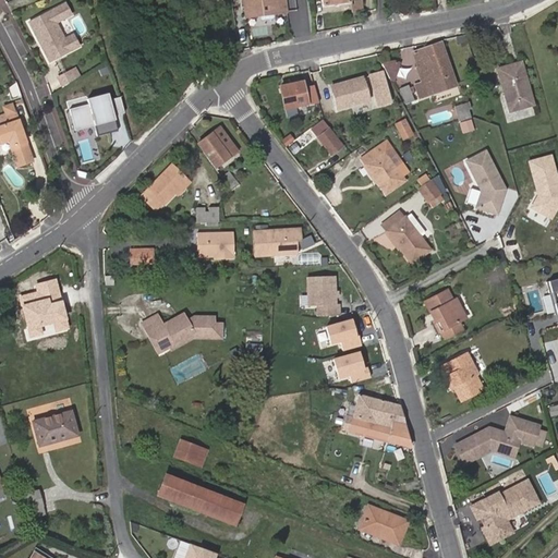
[(243,0),(246,16),(287,11),(286,0),(243,0)]
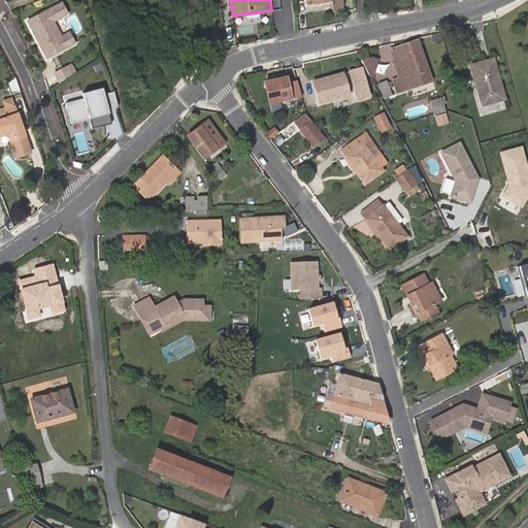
[(56,42),(53,35),(50,34),(46,27),(63,19),(57,8),(23,26),(31,41),(33,40),(37,48),(35,50),(42,63),(60,54),(56,45),(57,42),(56,42)]
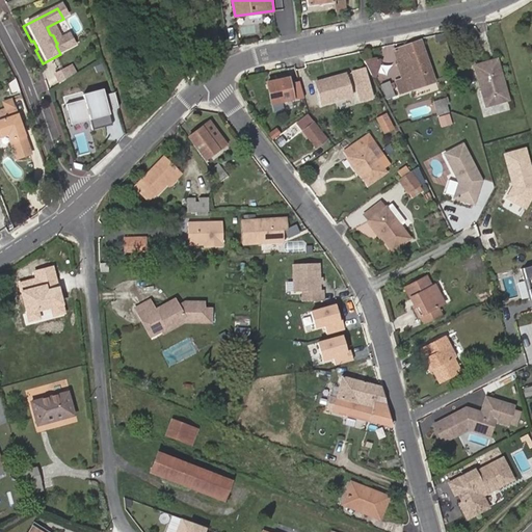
[(71,49),(65,38),(56,43),(57,43),(56,46),(60,54),(71,49)]
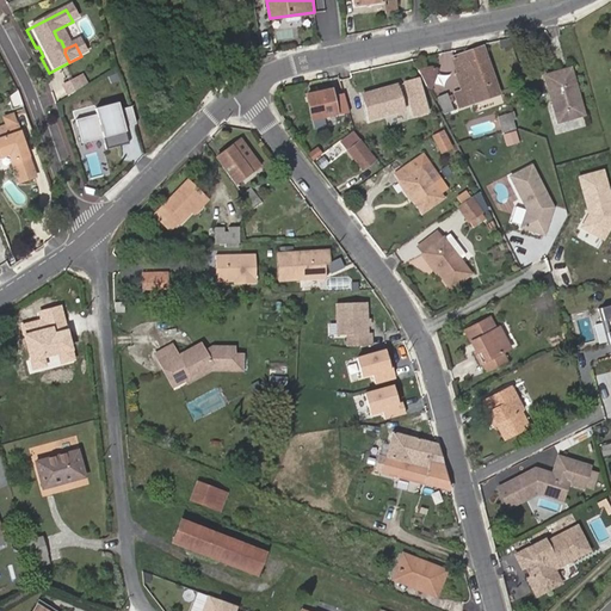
[(499,93),(481,45),(452,56),(458,72),(457,72),(463,90),(456,93),(461,107),(499,93)]
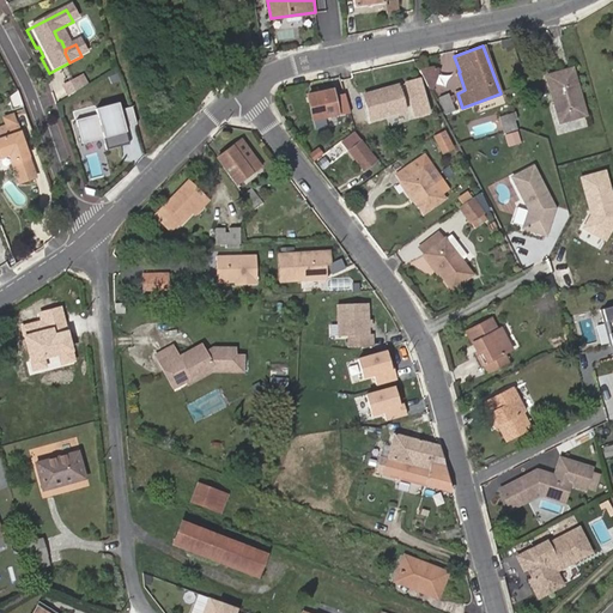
[(432,86),(439,68),(435,66),(420,70),(429,85),(432,86)]
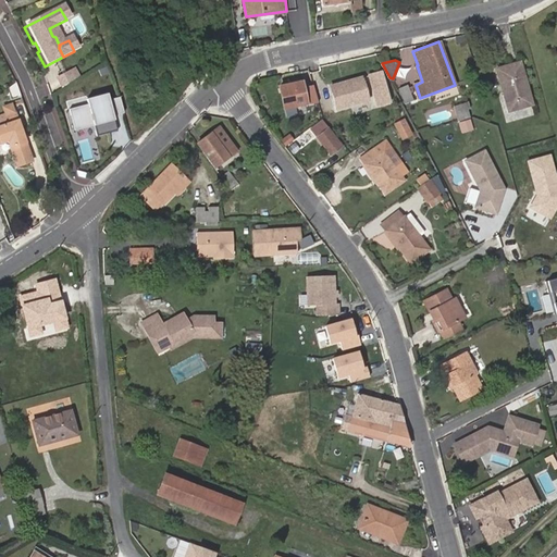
[(533,104),(521,62),(498,69),(510,111),(533,104)]
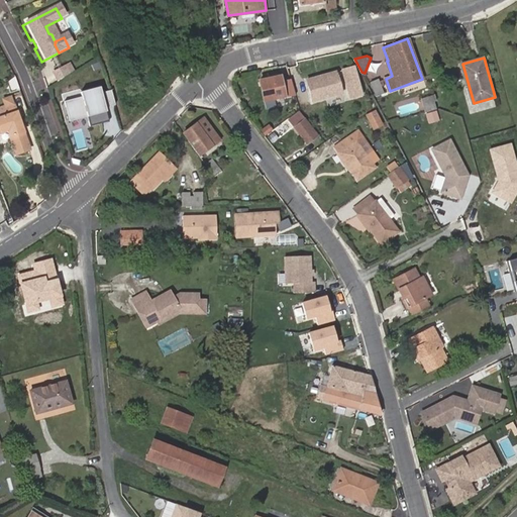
[(58,78),(76,71),(73,61),(54,69),(58,78)]
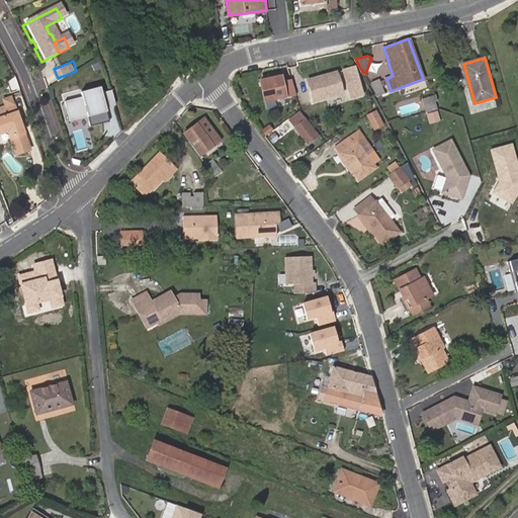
[(354,67),(344,70),(350,93),(360,92),(354,67)]
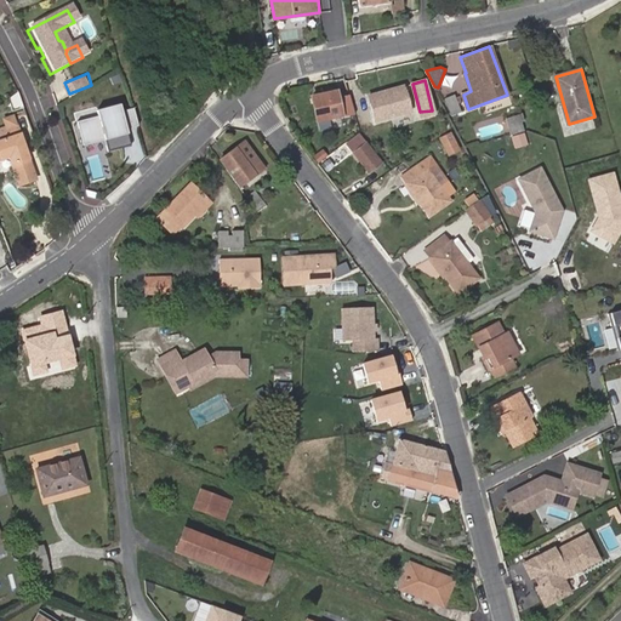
[(404,85),(369,95),(376,121),(411,110),(404,85)]
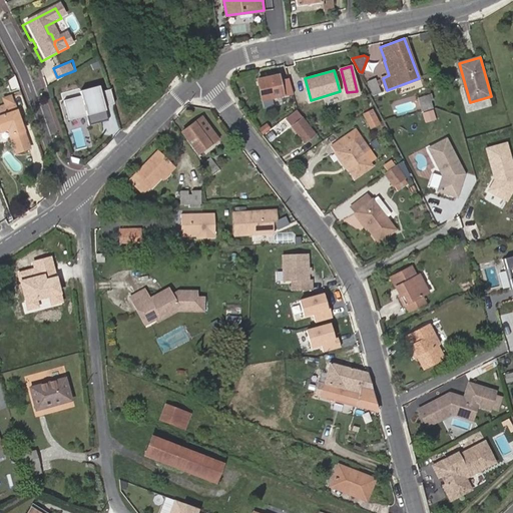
[(290,75),(279,78),(278,72),(252,76),(258,99),(293,92),(290,75)]
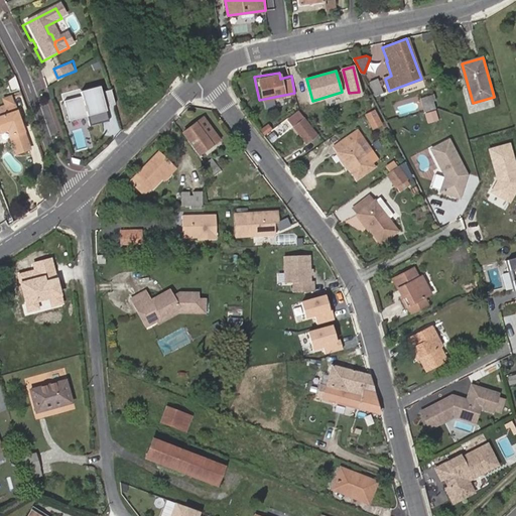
[(376,94),(383,92),(380,78),(372,80),(376,94)]
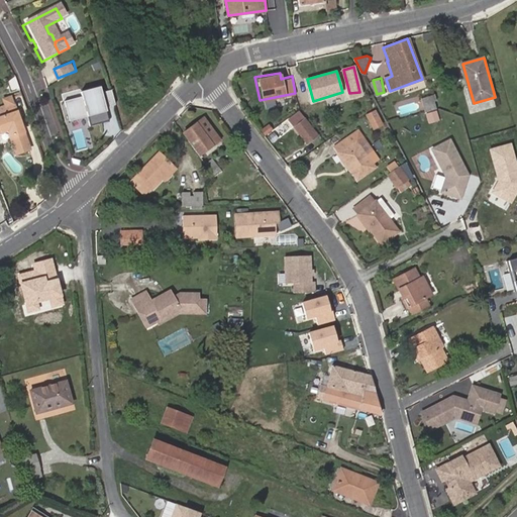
[(115,105),(111,91),(101,93),(100,88),(81,93),(82,98),(65,102),(70,121),(87,117),(89,127),(108,122),(105,108),(115,105)]
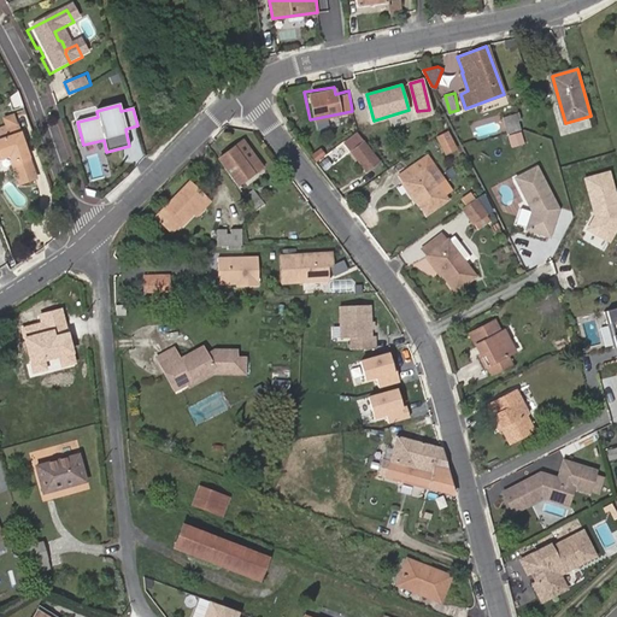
[(506,118),(512,135),(524,130),(522,122),(524,121),(521,112),(506,118)]
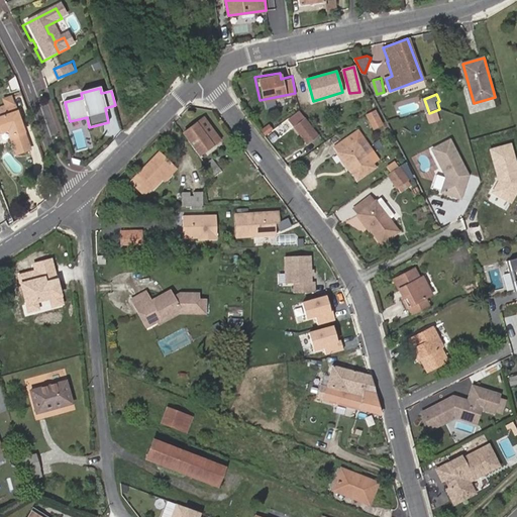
[(30,152),(15,107),(0,111),(0,135),(9,133),(17,157),(30,152)]
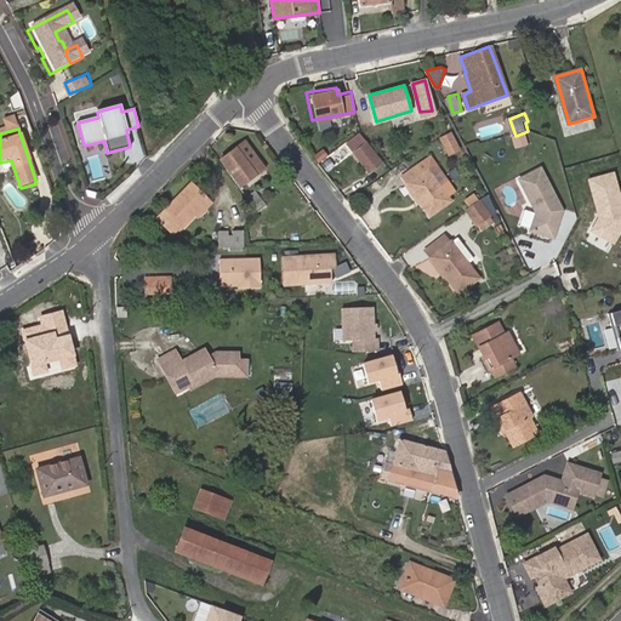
[(442,135),(449,154),(461,149),(454,130),(442,135)]
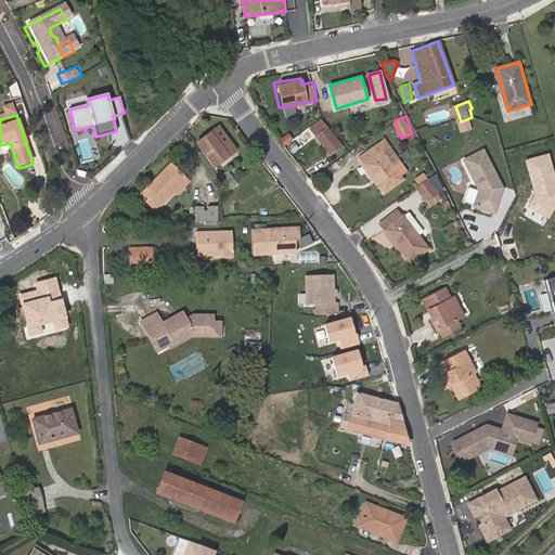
[(323,123),(314,129),(311,131),(315,137),(330,154),(341,145),(323,123)]
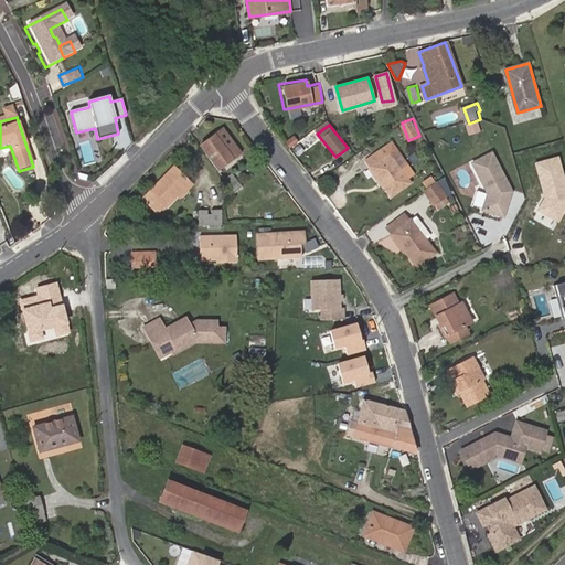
[(223,128),(206,140),(213,149),(223,163),(241,151),(223,128)]
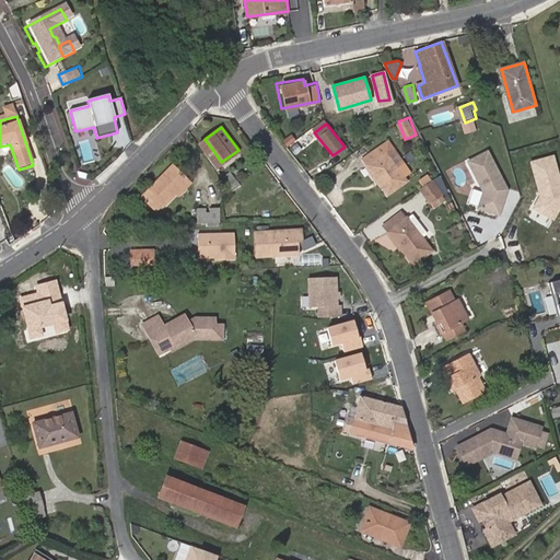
[(391,142),(374,152),(380,160),(369,166),(373,175),(372,175),(377,183),(380,182),(382,185),(388,196),(408,184),(398,168),(391,155),(397,151),(391,142)]
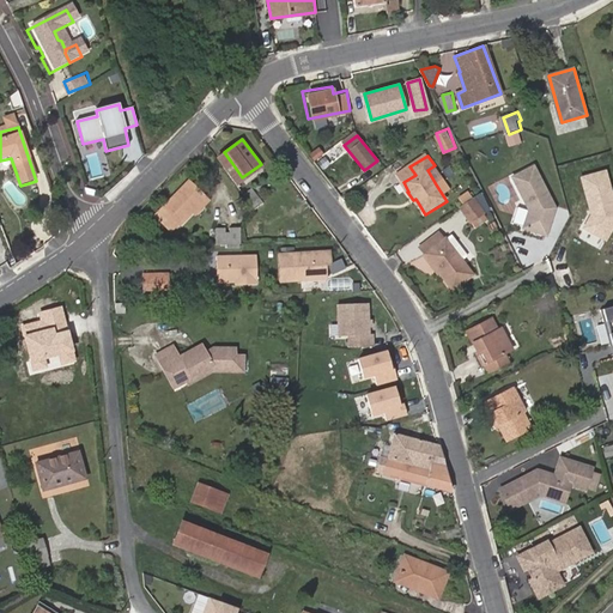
[(242,177),(231,162),(225,167),(236,182),(242,177)]
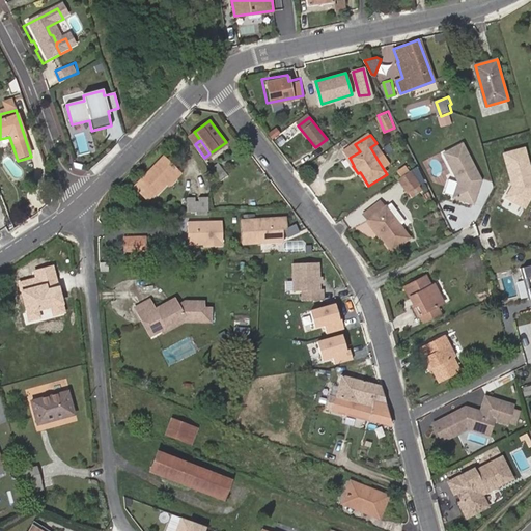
[(464,141),(443,152),(458,183),(454,199),(476,204),(483,178),(464,141)]
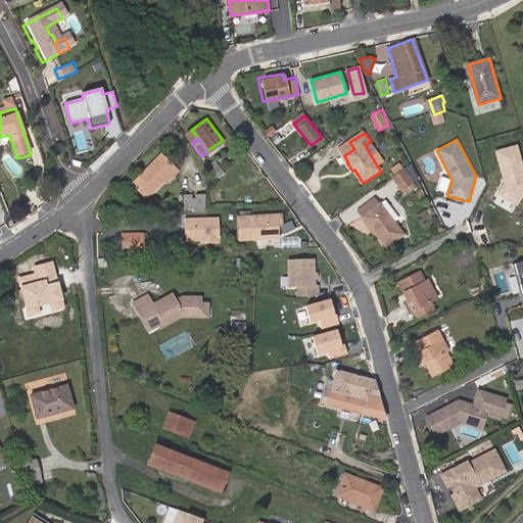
[(378,153),(371,141),(365,145),(372,157),(378,153)]
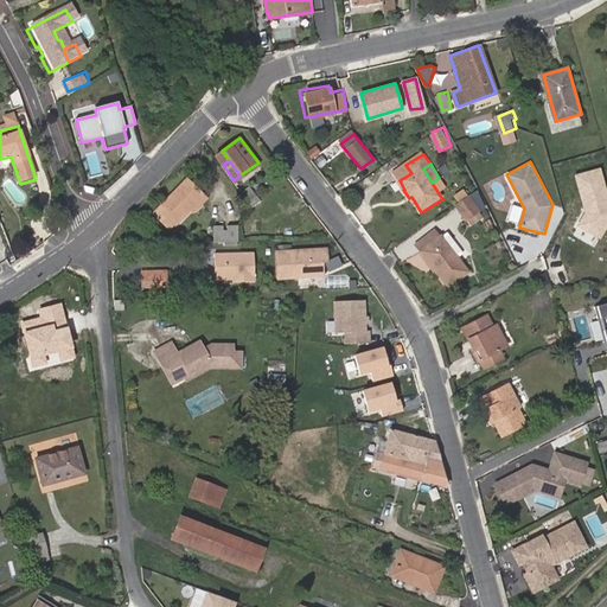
[(411,173),(406,165),(395,173),(400,180),(411,173)]
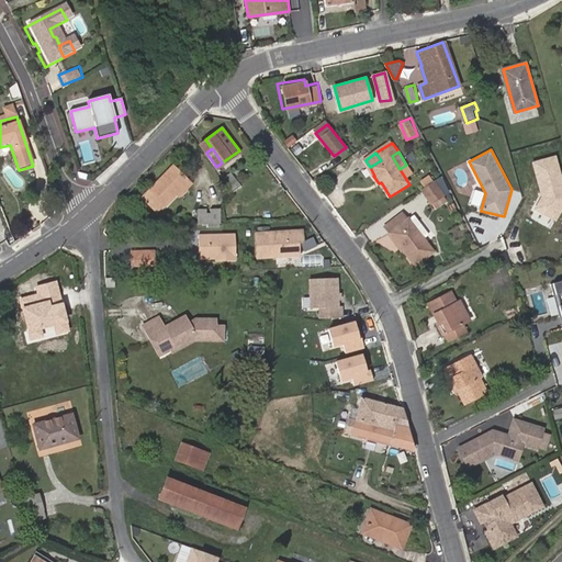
[(169,168),(166,166),(143,191),(156,203),(161,198),(164,200),(175,188),(187,176),(173,164),(169,168)]
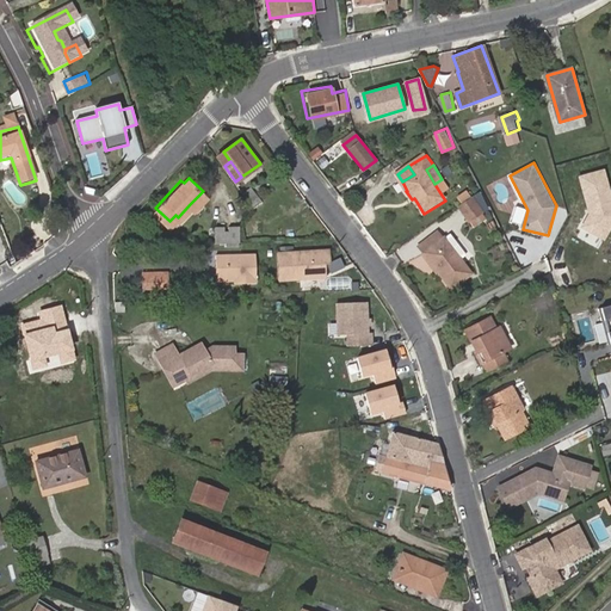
[(203,191),(190,204),(193,207),(205,193),(203,191)]
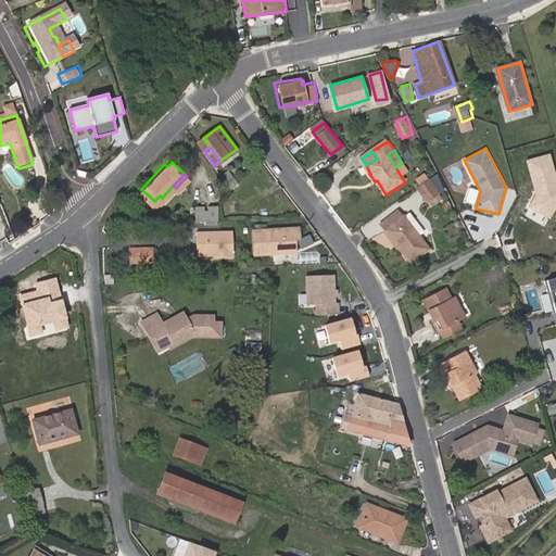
[(438,196),(429,181),(417,190),(426,204),(438,196)]
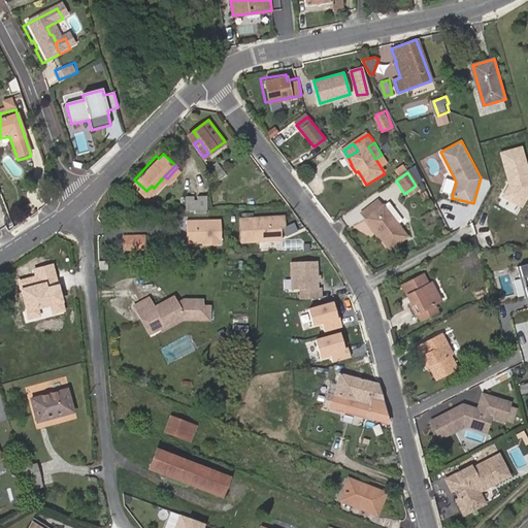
[(185,207),(206,206),(205,196),(197,196),(197,200),(193,200),(193,196),(185,197),(185,207)]
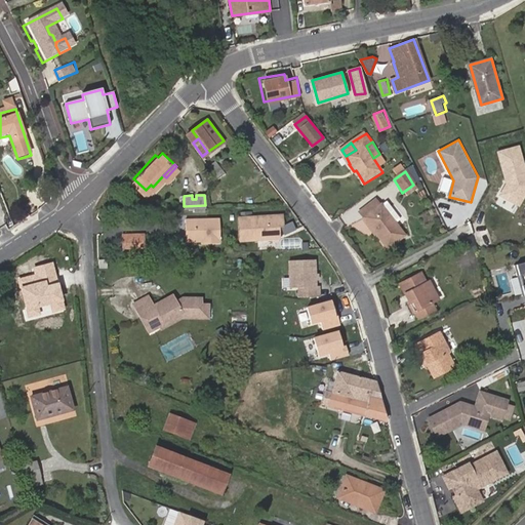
[(364,220),(380,207),(375,201),(359,213),(364,220)]
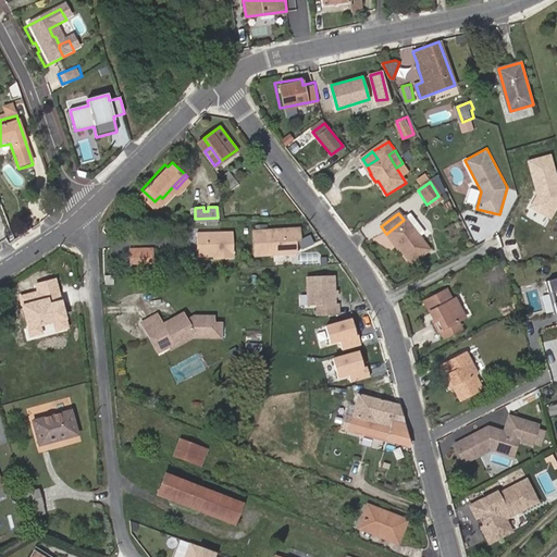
[(419,251),(426,247),(419,238),(423,235),(411,220),(407,223),(404,220),(386,234),(391,242),(390,242),(396,249),(398,248),(401,250),(409,261),(421,256),(419,251)]
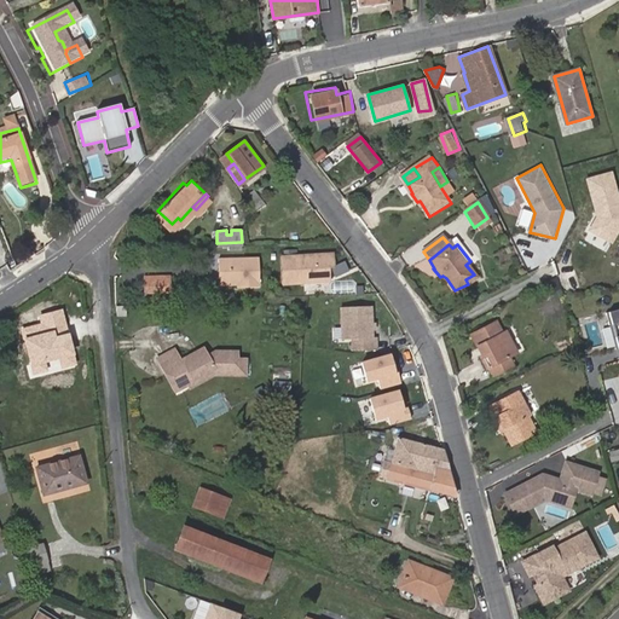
[(283,285),(305,284),(305,281),(329,279),(329,268),(334,268),(333,254),(282,258),(283,285)]
